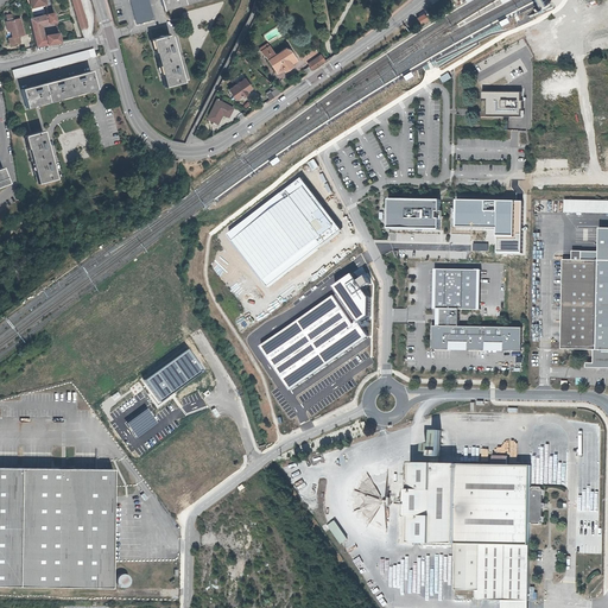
[(80,0),(71,0),(81,30),(88,27),(80,0)]
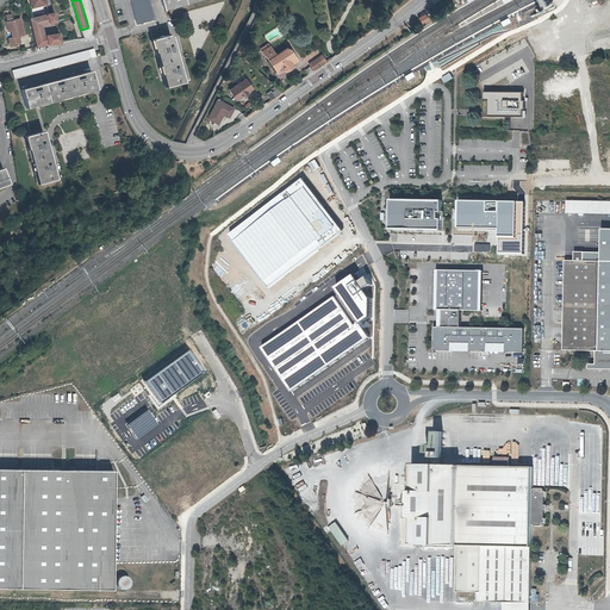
[(154,19),(148,0),(130,0),(137,24),(154,19)]
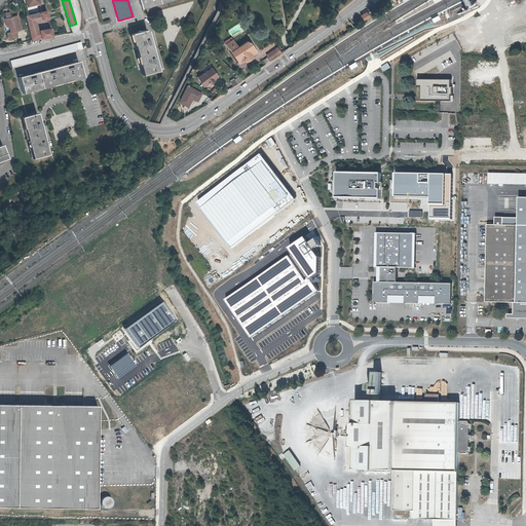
[(370,15),(367,11),(362,15),(365,20),(370,15)]
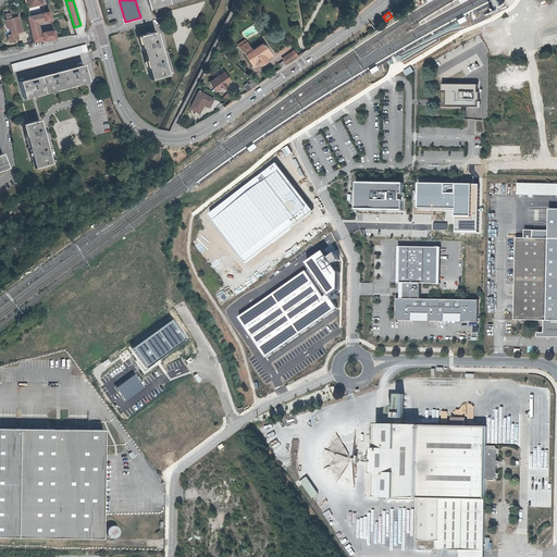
[(27,17),(28,25),(37,24),(45,22),(42,13),(27,17)]
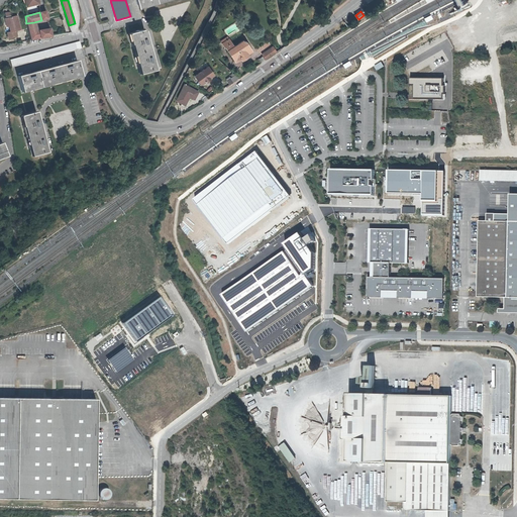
[(6,17),(8,25),(10,31),(7,32),(8,37),(16,35),(15,30),(19,28),(18,24),(17,24),(17,22),(18,21),(16,15),(6,17)]
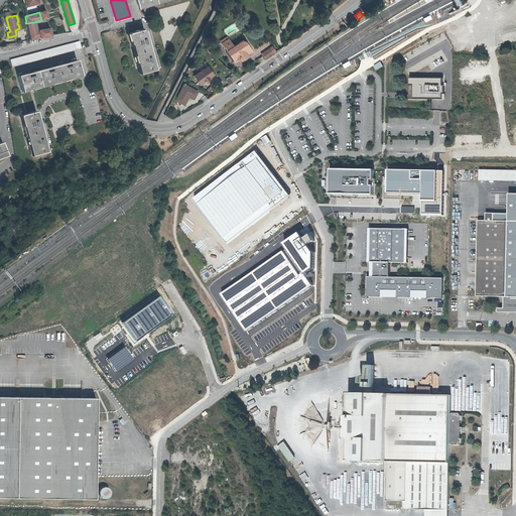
[(34,22),(26,23),(28,32),(36,31),(34,22)]
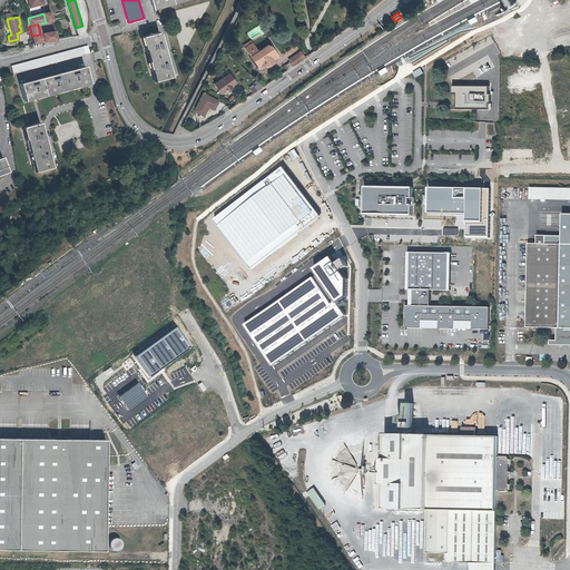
[(31,36),(33,43),(35,43),(50,41),(49,32),(40,35),(31,36)]
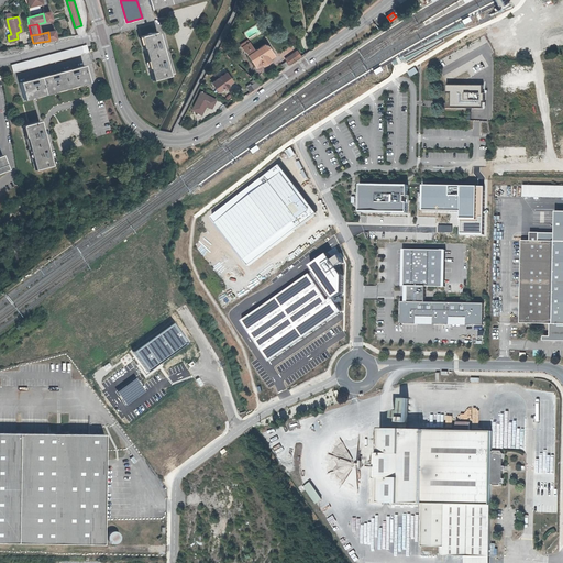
[(146,68),(147,73),(148,72),(152,81),(167,78),(155,33),(140,37),(142,47),(141,48),(142,53),(143,52),(147,67),(146,68)]
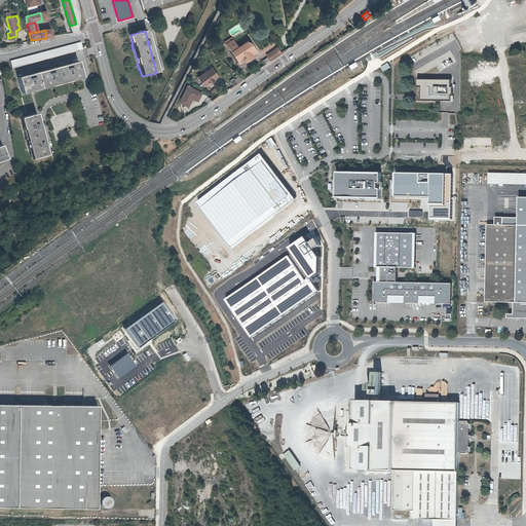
[(253,57),(252,54),(249,50),(253,47),(249,40),(237,47),(233,40),(227,44),(240,63),(246,59),(247,61),(253,57)]
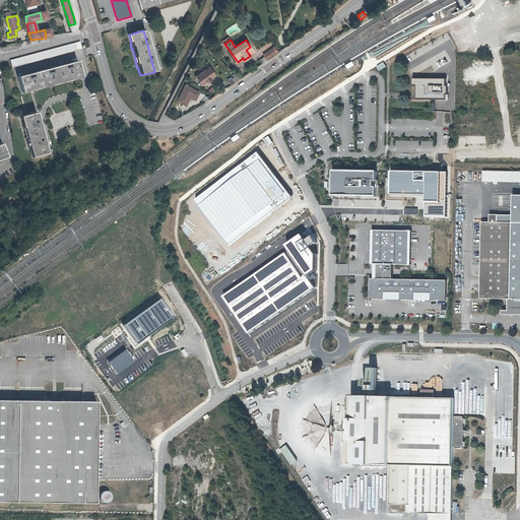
[(82,50),(80,42),(10,59),(11,67),(82,50)]
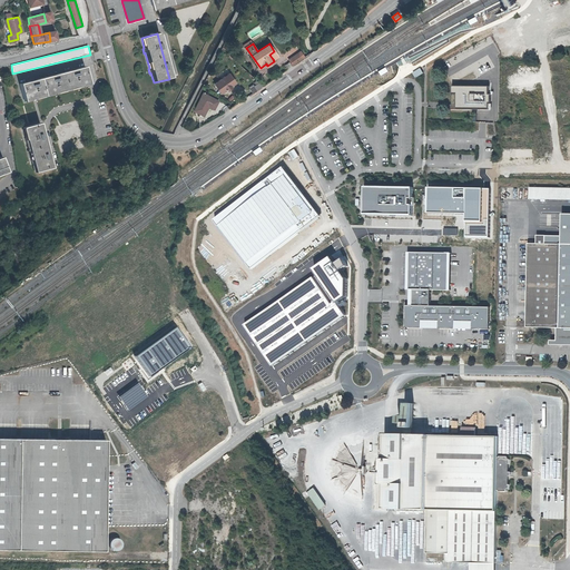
[(288,60),(293,66),(302,59),(297,53),(288,60)]
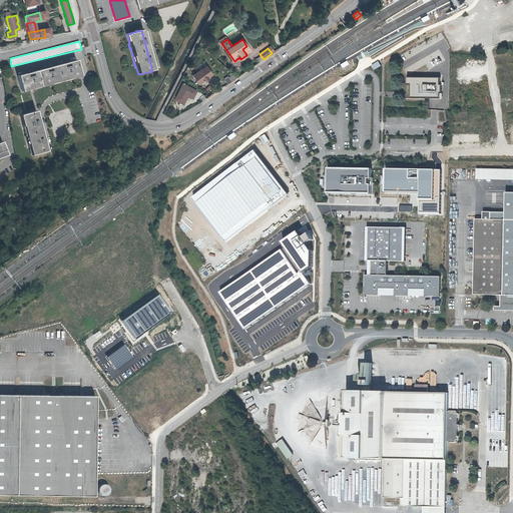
[(79,75),(75,61),(16,77),(20,91),(29,88),(29,90),(33,89),(33,87),(47,83),(48,85),(51,84),(51,82),(65,79),(66,80),(69,79),(69,78),(79,75)]
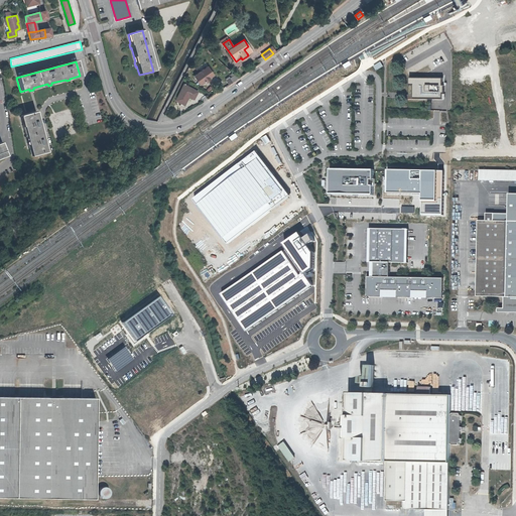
[(380,61),(373,66),(376,71),(383,66),(380,61)]
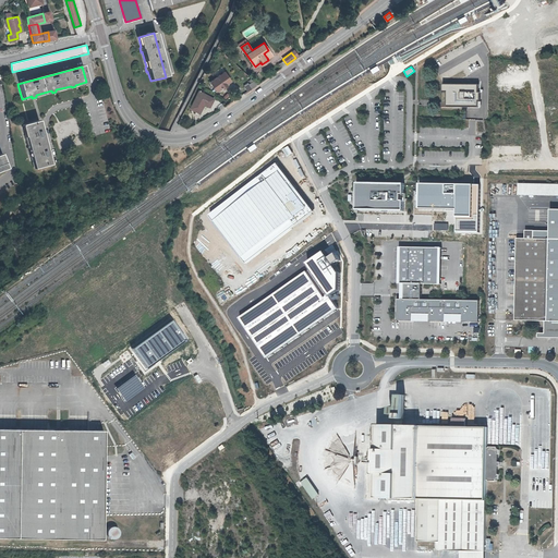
[(231,81),(225,71),(210,82),(217,91),(222,87),(222,88),(227,85),(227,84),(231,81)]
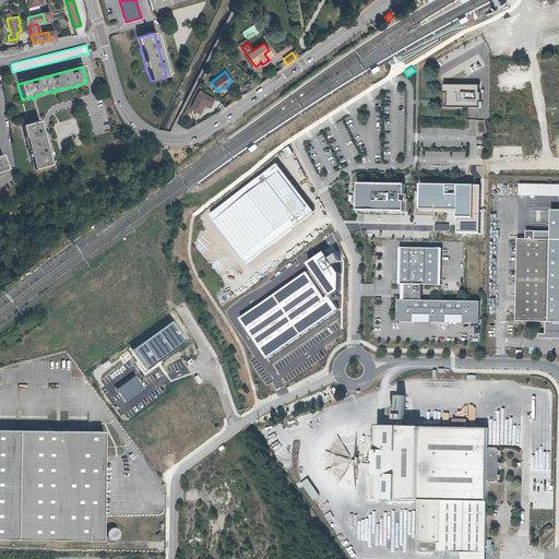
[(259,84),(251,79),(249,81),(251,83),(246,86),(249,91),(259,84)]
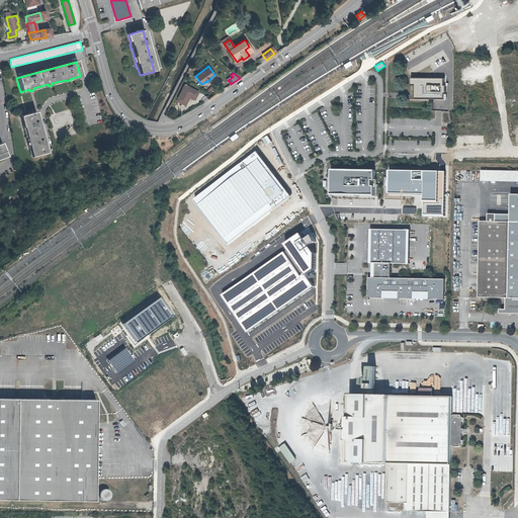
[(447,78),(412,78),(412,98),(447,99),(447,78)]
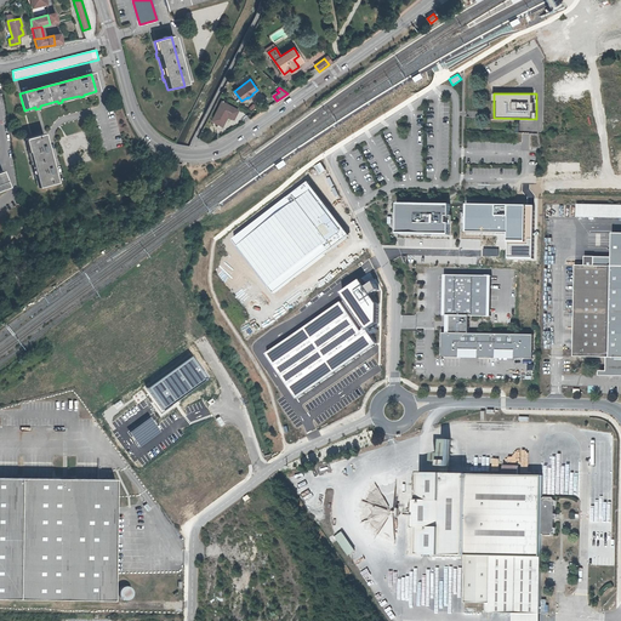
[(212,120),(218,123),(220,120),(224,121),(226,118),(224,117),(226,114),(234,119),(238,109),(222,101),(212,120)]
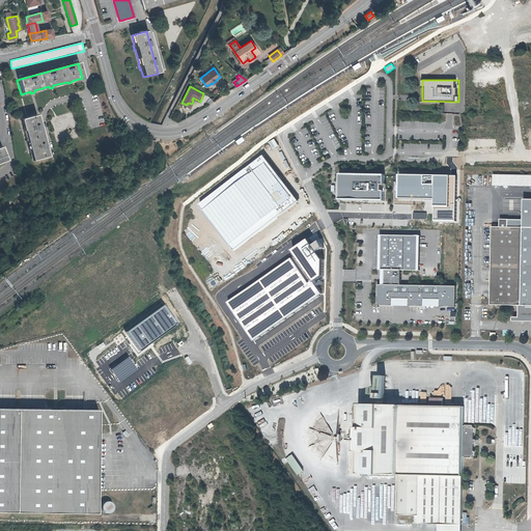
[(26,149),(27,152),(29,152),(31,163),(46,159),(35,116),(20,120),(23,130),(22,130),(23,134),(24,133),(28,148),(26,149)]
